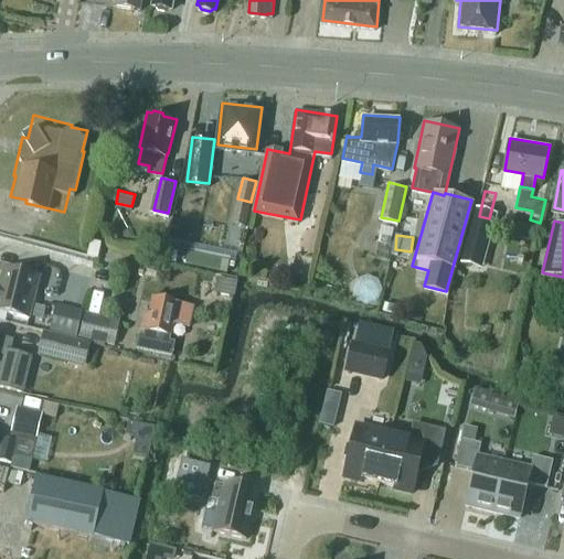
[(96,255),(98,255),(102,239),(92,237),(87,253),(96,255)]
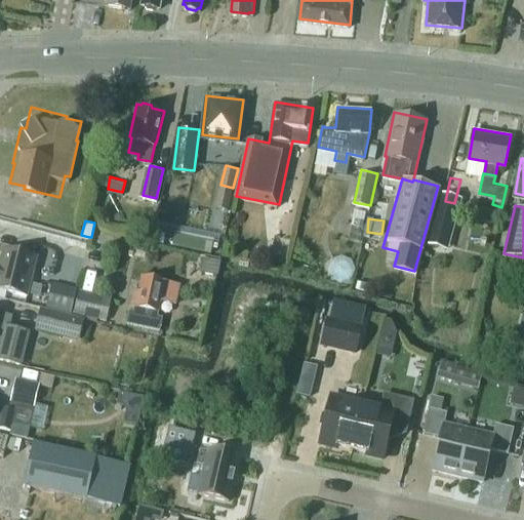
[(0,281),(8,284),(7,288),(27,293),(37,255),(3,246),(0,258),(0,281)]
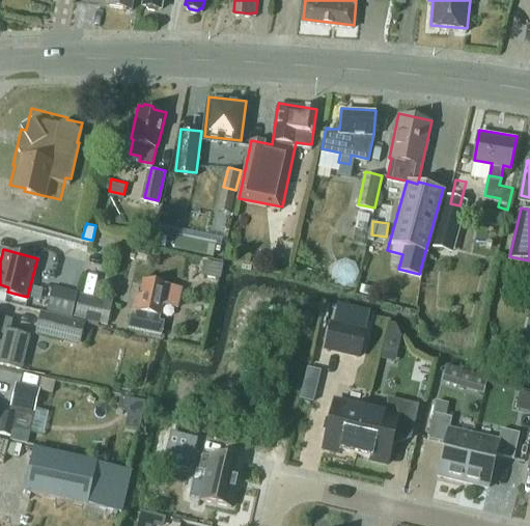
[(129,324),(162,331),(165,317),(160,316),(162,311),(161,311),(164,300),(174,302),(178,283),(166,281),(166,280),(146,276),(143,291),(136,289),(133,306),(137,307),(136,311),(132,310),(129,324)]
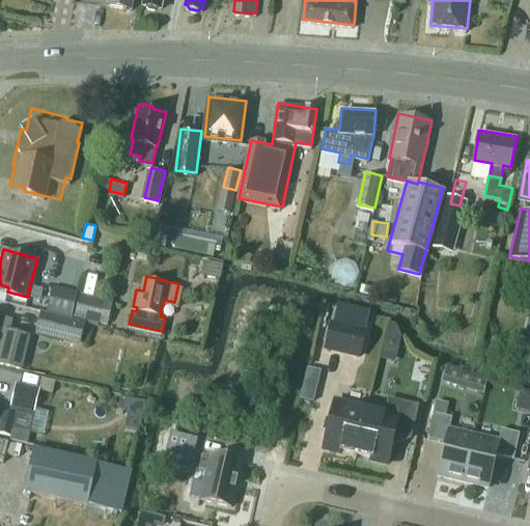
[(53,285),(47,307),(71,313),(76,292),(53,285)]
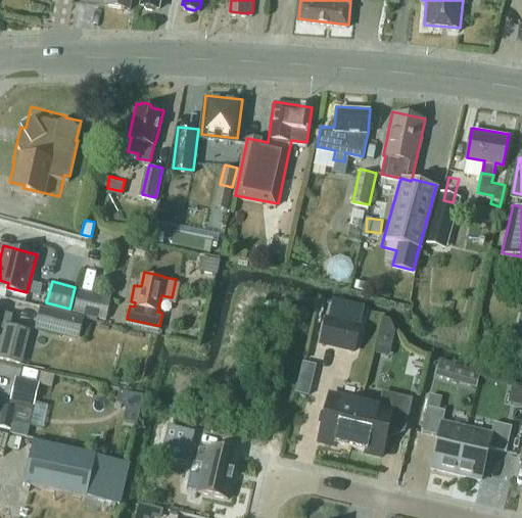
[(74,310),(105,318),(110,297),(79,289),(74,310)]
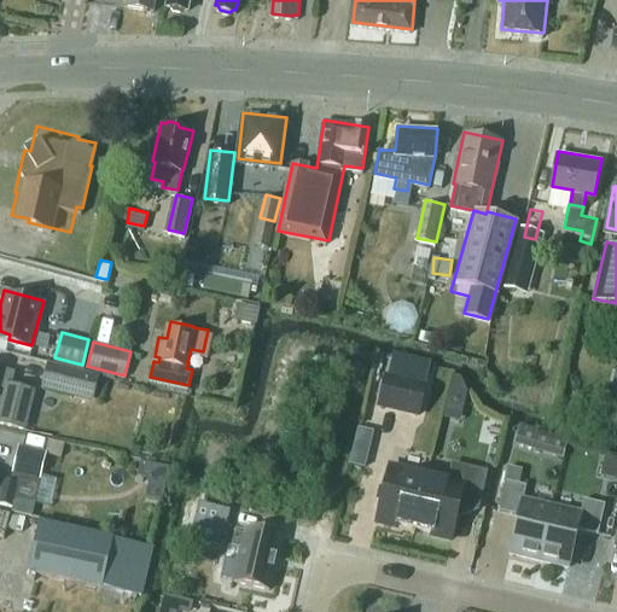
[(50,360),(46,377),(81,385),(79,392),(93,396),(99,373),(50,360)]
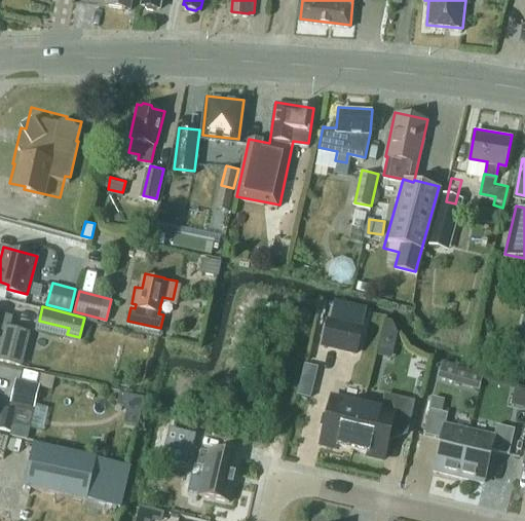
[(0,312),(0,358),(21,364),(29,330),(10,325),(13,313),(1,310),(1,313),(0,312)]
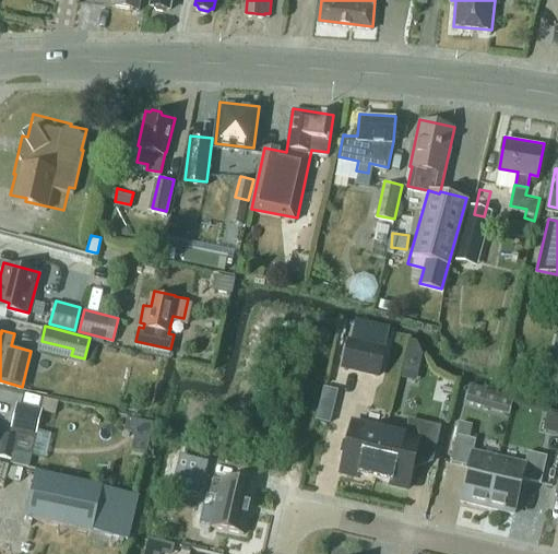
[(343,363),(379,372),(386,346),(349,338),(343,363)]
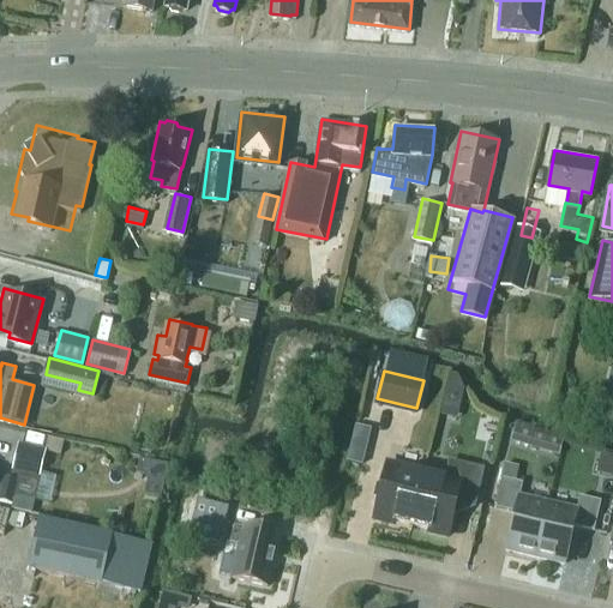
[(457,373),(450,371),(445,392),(462,396),(464,387),(457,373)]
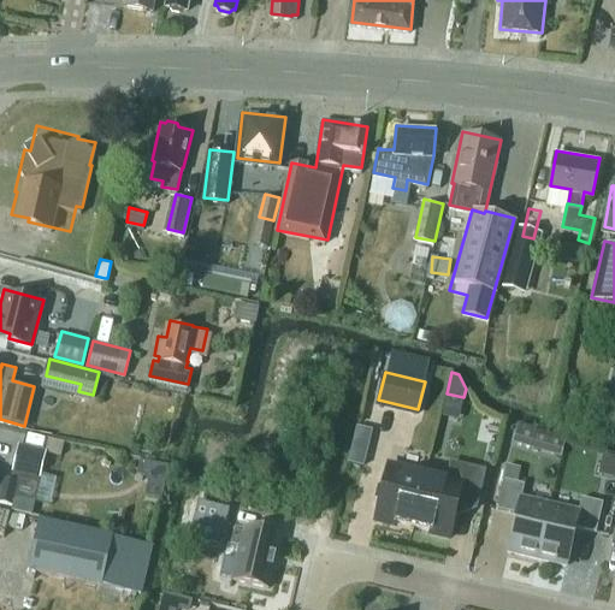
[(515,437),(539,444),(543,430),(519,422),(515,437)]
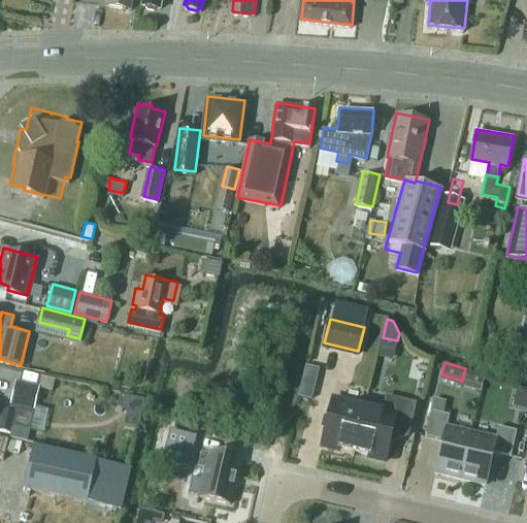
[(20,436),(23,424),(28,425),(38,384),(15,379),(8,409),(0,405),(0,427),(10,430),(9,434),(20,436)]
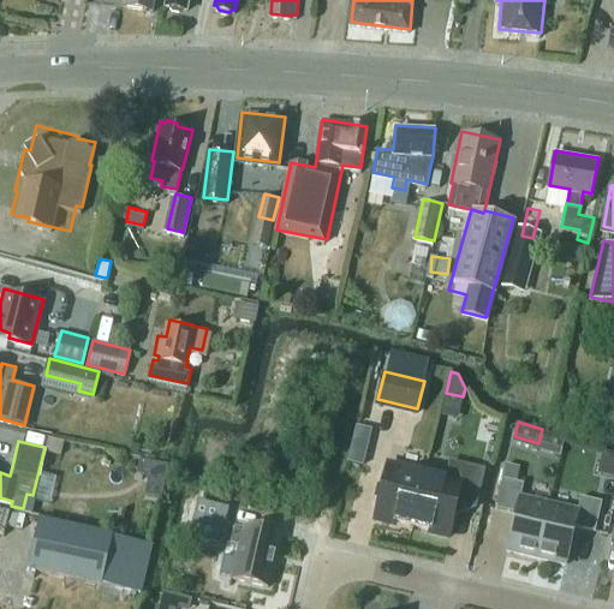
[(425,469),(413,521),(430,526),(429,529),(449,533),(458,497),(476,502),(484,466),(451,458),(447,473),(425,469)]
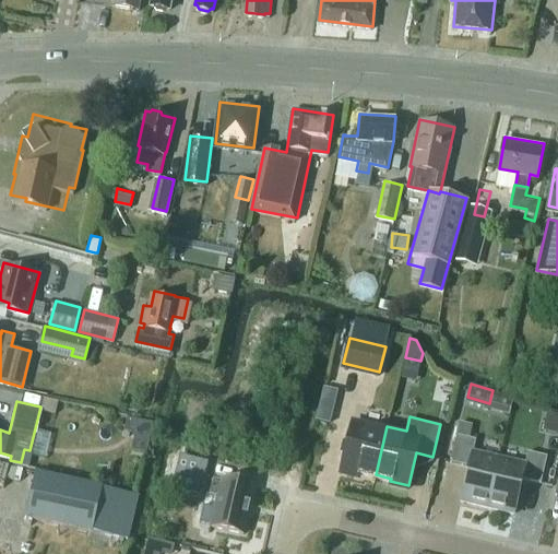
[(359,471),(376,474),(387,426),(353,419),(341,469),(359,473),(359,471)]
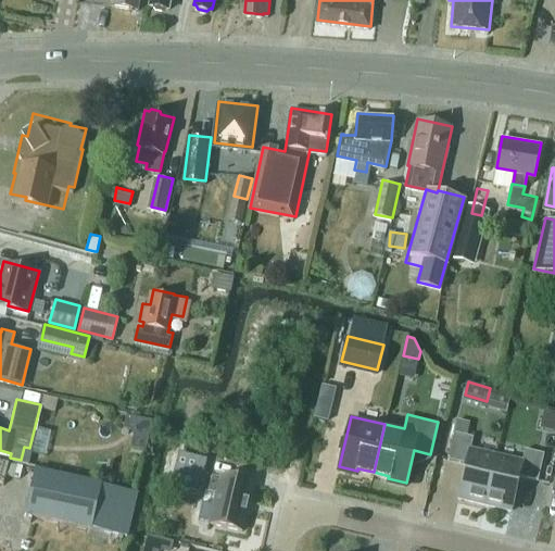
[(146,443),(147,421),(133,421),(131,442),(146,443)]
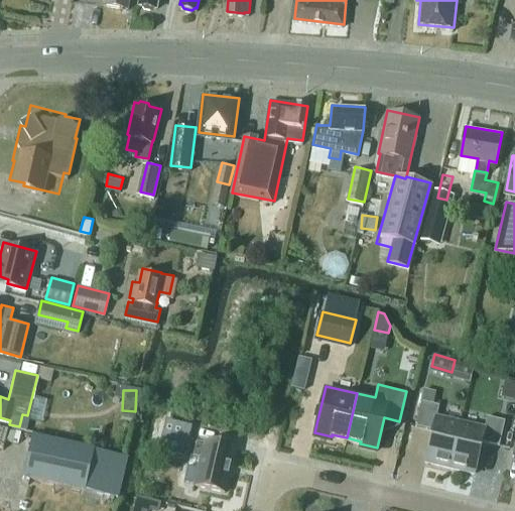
[(426,459),(451,465),(461,419),(437,414),(439,402),(422,398),(416,422),(433,427),(426,459)]
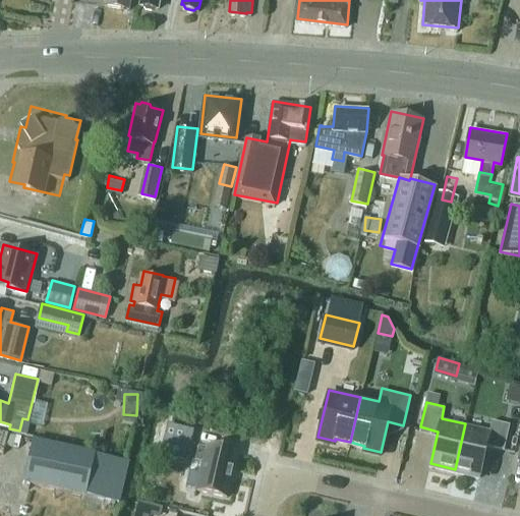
[(465,423),(455,469),(479,475),(487,443),(505,447),(511,422),(493,417),(489,430),(465,423)]
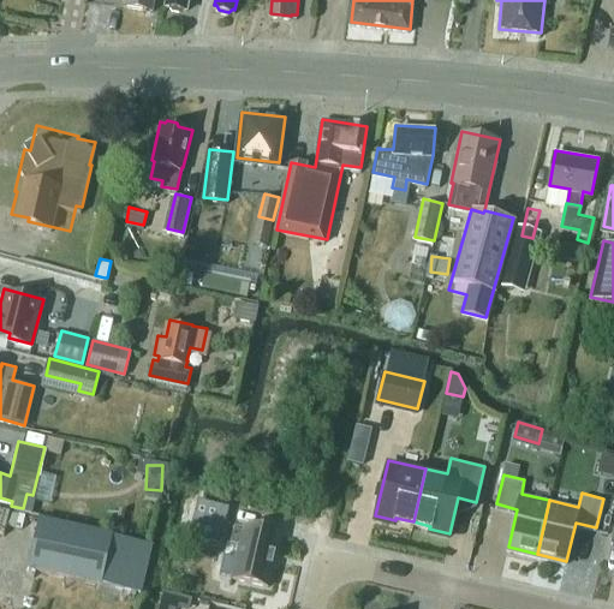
[(191,521),(209,526),(215,502),(197,497),(191,521)]
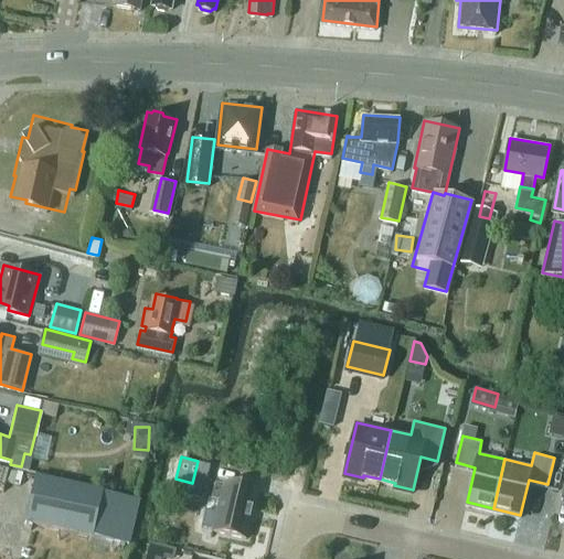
[(0,487),(3,488),(6,479),(20,482),(23,470),(0,464),(0,487)]
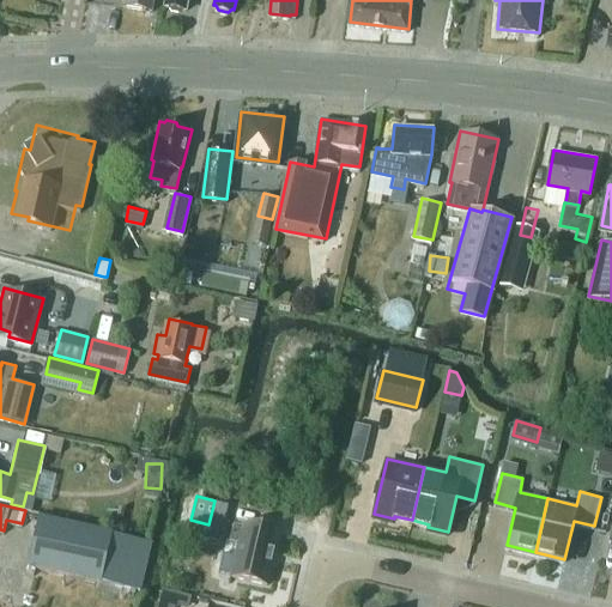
[(40,513),(29,563),(140,587),(151,536),(40,513)]
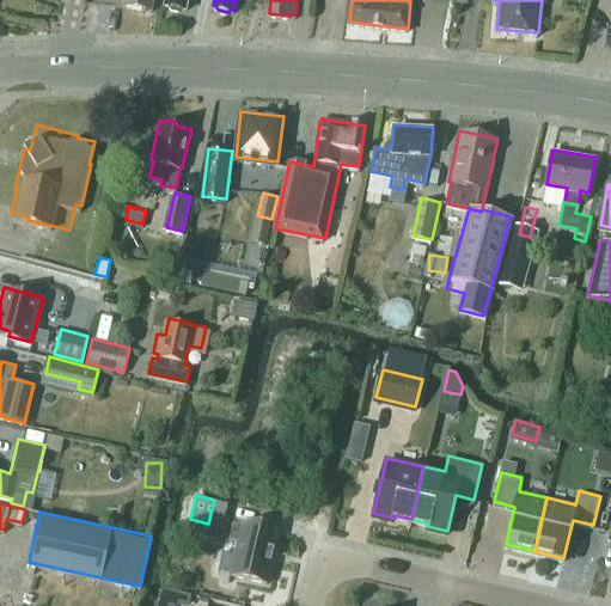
[(232,573),(267,580),(280,528),(245,520),(244,522),(234,520),(230,537),(240,539),(232,573)]
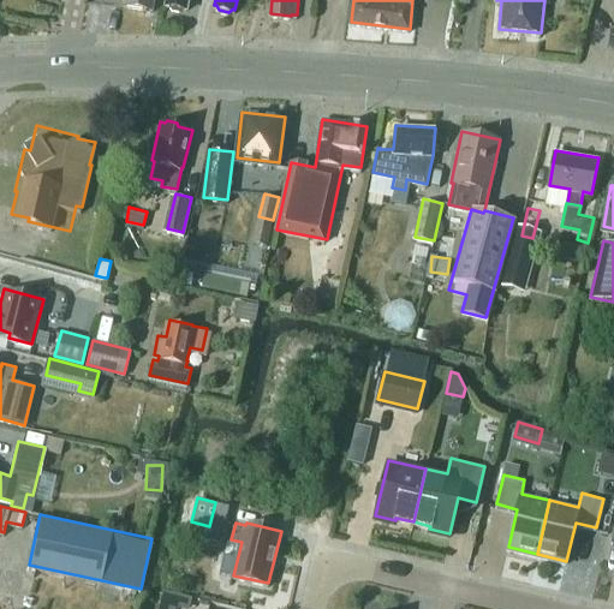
[(177,591),(165,589),(162,601),(167,602),(176,597),(177,591)]
